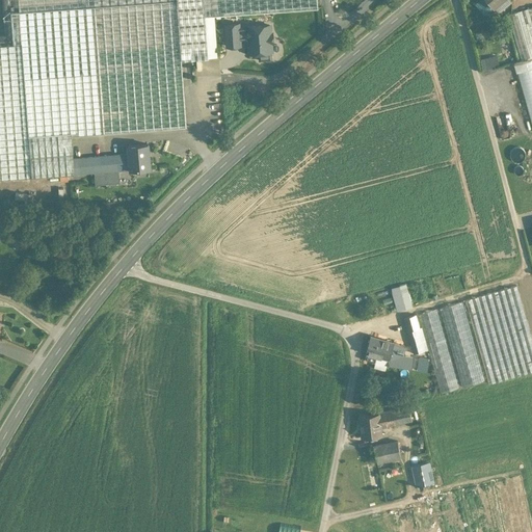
[(14,45),(22,45),(29,135),(72,132),(72,135),(186,127),(181,59),(209,57),(206,15),(204,0),(19,0),(20,11),(11,12),(14,45)]
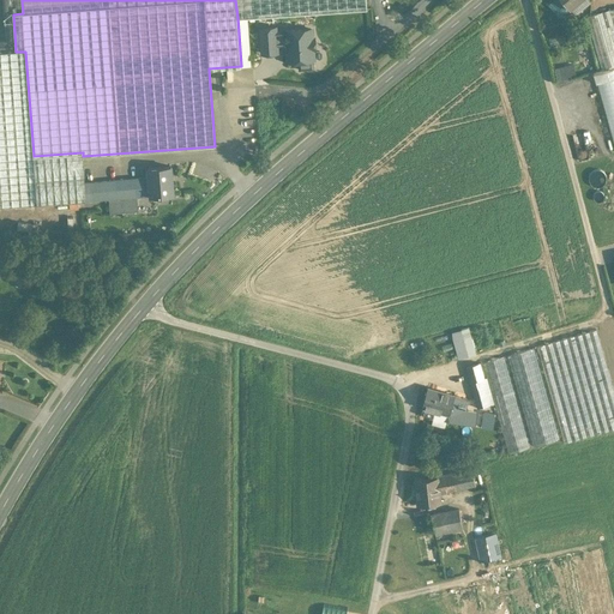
[(235,0),(238,17),(247,17),(355,8),(354,0),(235,0)]
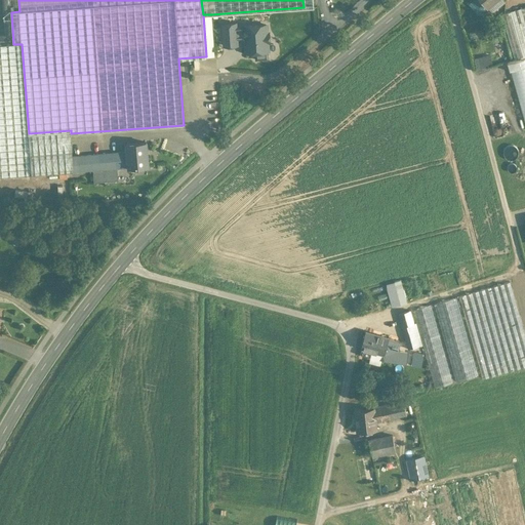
[(481,0),(487,7),(492,12),(505,2),(502,0),(481,0)]
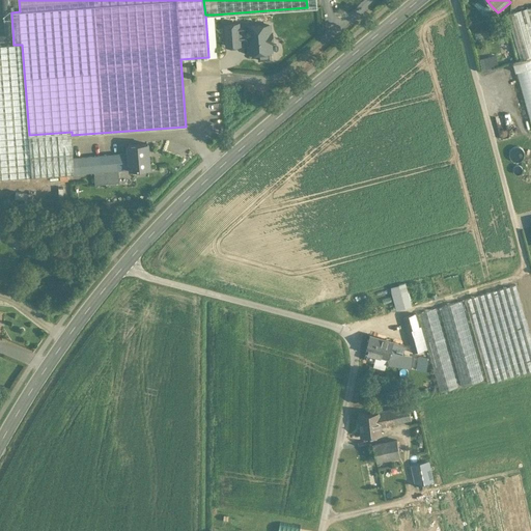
[(530,23),(527,8),(507,15),(521,61),(530,57),(530,23)]
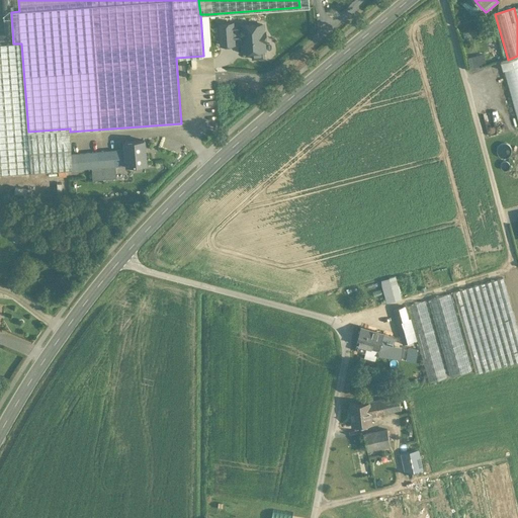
[(208,14),(200,14),(203,56),(211,55),(208,14)]
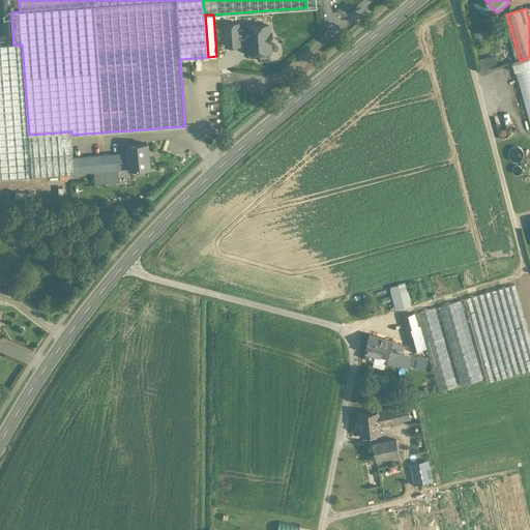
[(249,39),(254,41),(255,49),(262,48),(262,56),(272,55),(271,47),(272,47),(272,38),(275,38),(274,29),(271,29),(270,21),(248,23),(248,25),(239,26),(240,39),(249,39)]
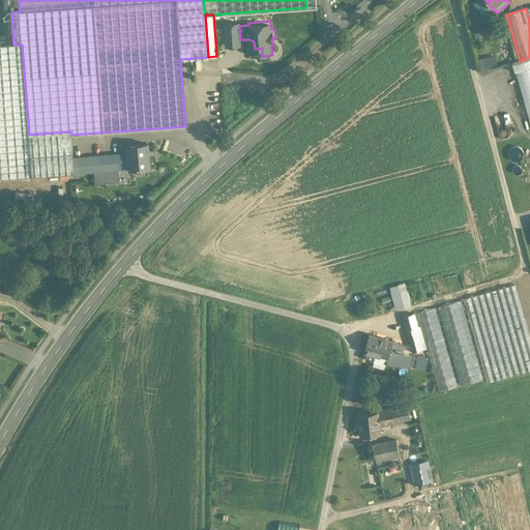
[(241,46),(240,39),(239,26),(239,23),(226,24),(228,47),(241,46)]
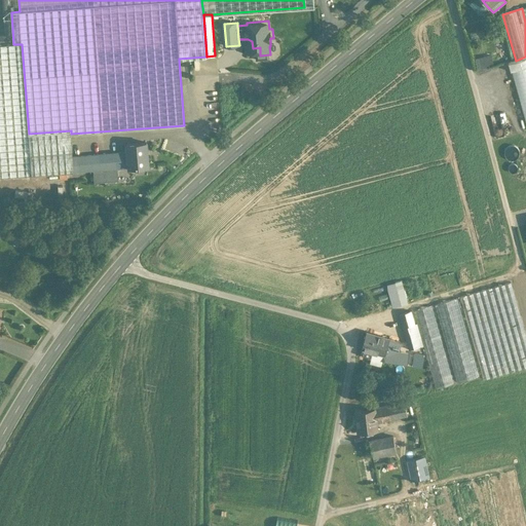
[(13,44),(0,45),(0,177),(32,176),(29,134),(22,44),(13,44)]
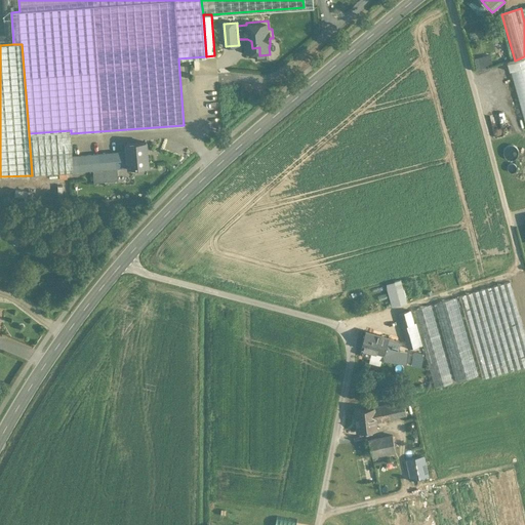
[(484,56),(474,58),(477,69),(486,66),(484,56)]
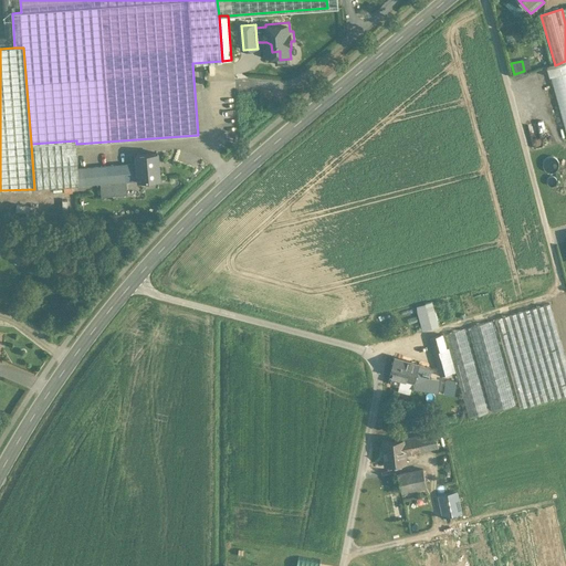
[(565,61),(555,65),(547,67),(549,76),(551,76),(565,132),(565,61)]
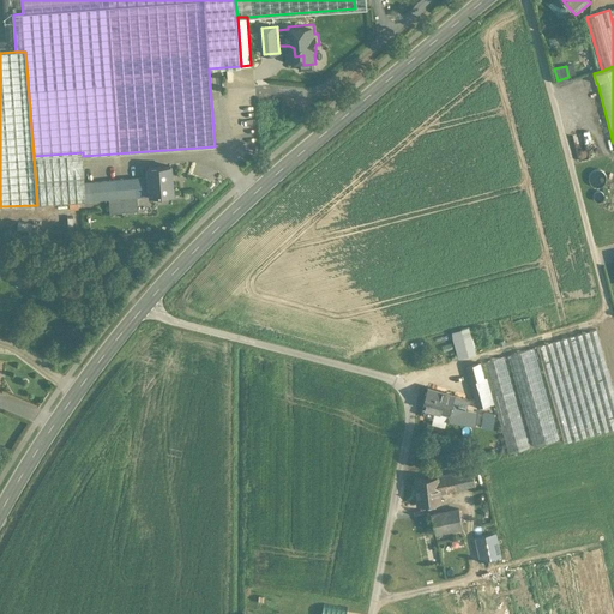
[(86,202),(85,200),(84,182),(83,156),(83,152),(34,156),(37,205),(86,202)]
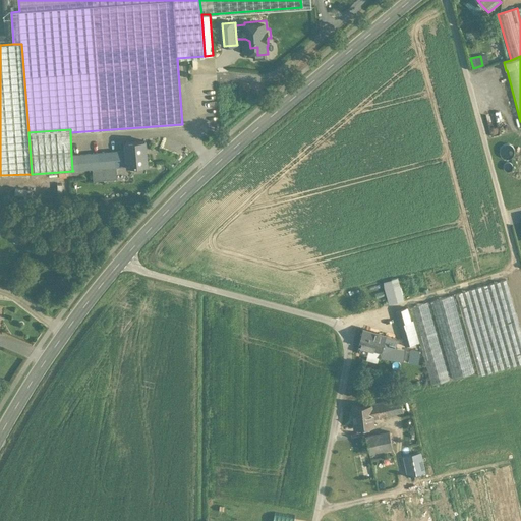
[(145,141),(125,142),(126,150),(127,166),(147,164),(145,141)]
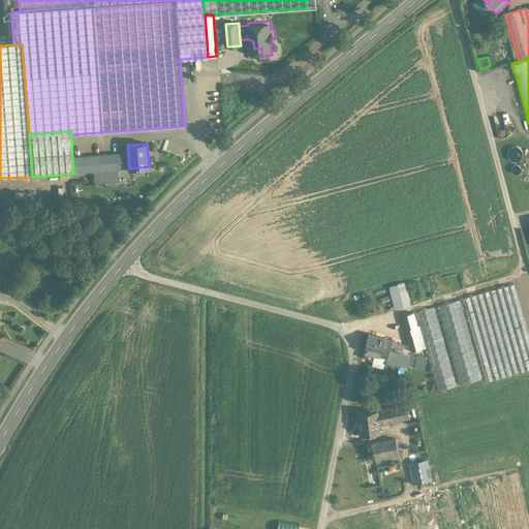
[(128,152),(100,155),(101,170),(109,169),(118,169),(129,168),(128,152)]
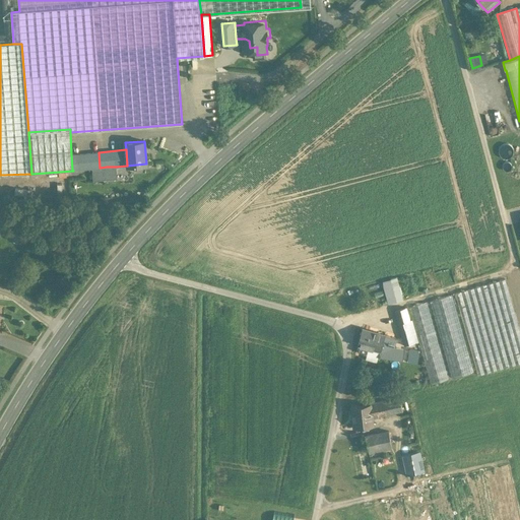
[(71,154),(72,170),(92,169),(100,168),(99,152),(71,154)]
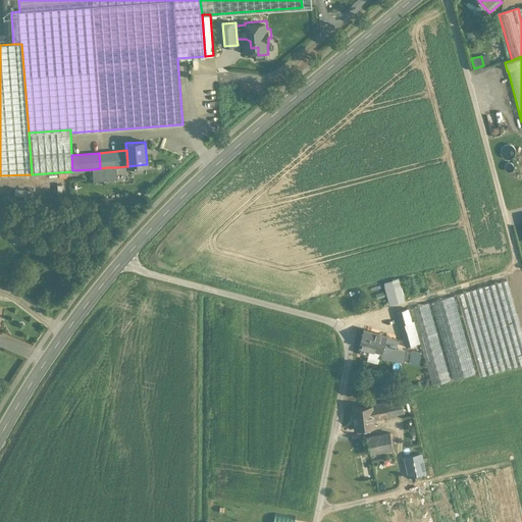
[(100,168),(93,169),(94,180),(108,179),(107,167),(100,168)]
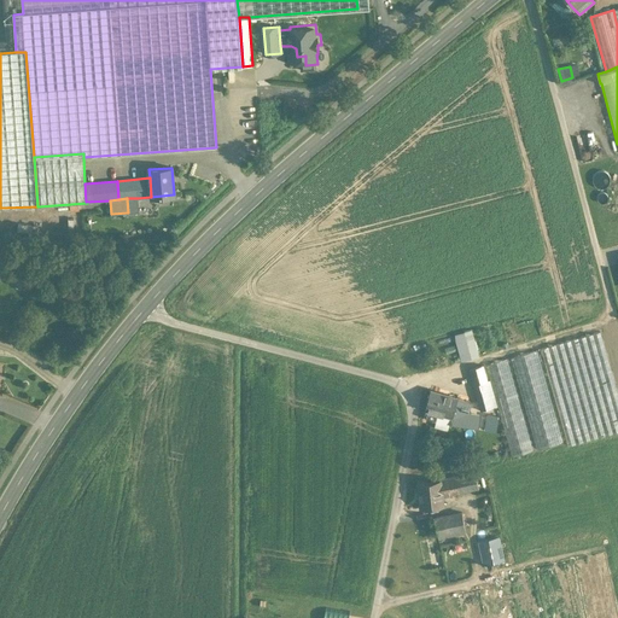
[(138,198),(127,198),(128,213),(139,213),(138,198)]
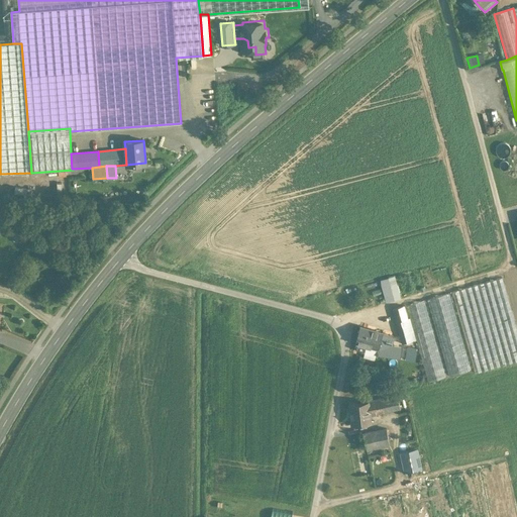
[(378,279),(384,301),(400,297),(393,274),(378,279)]
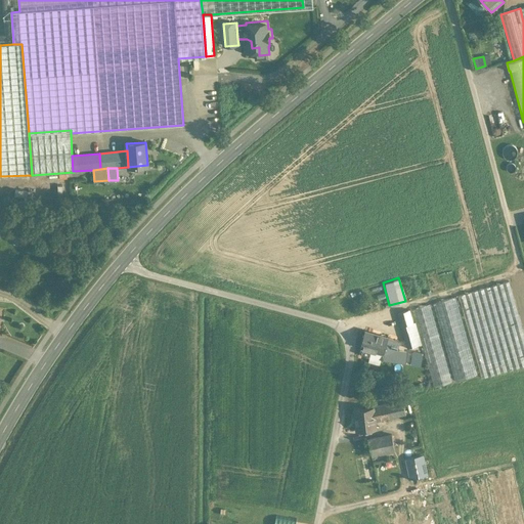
[(523,335),(509,282),(459,297),(482,377),(523,365),(523,335)]
